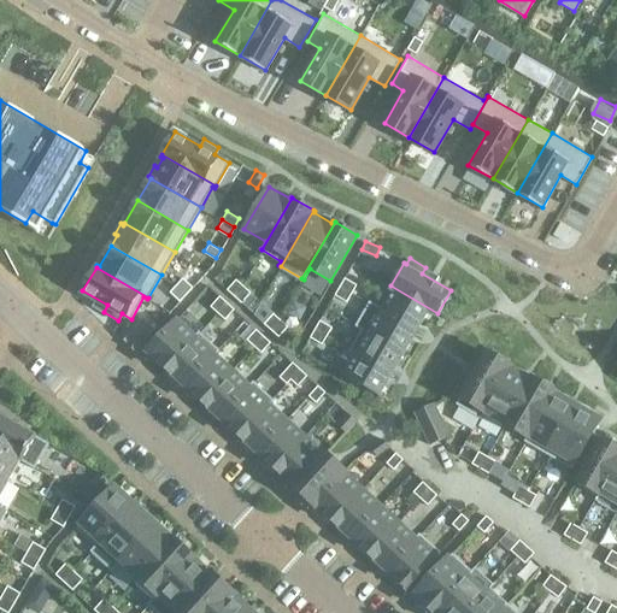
[(182,276),(176,283),(187,293),(193,286),(182,276)]
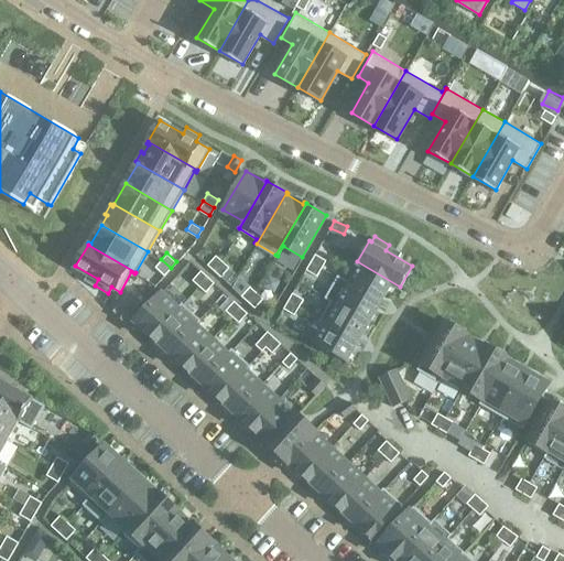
[(326,259),(315,252),(311,260),(322,267),(326,259)]
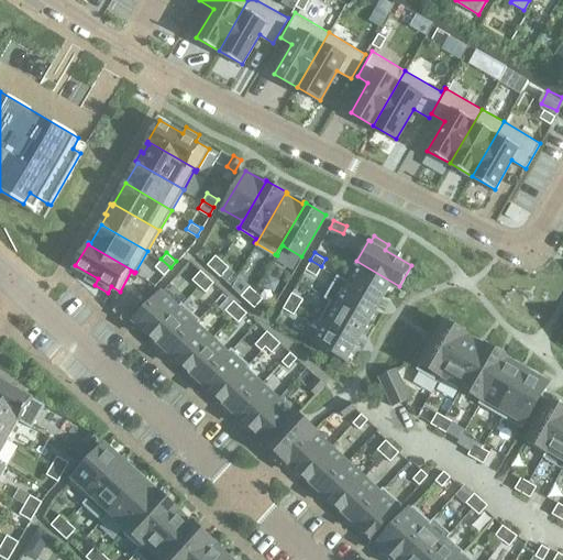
[(222,260),(216,253),(207,263),(213,268),(222,260)]
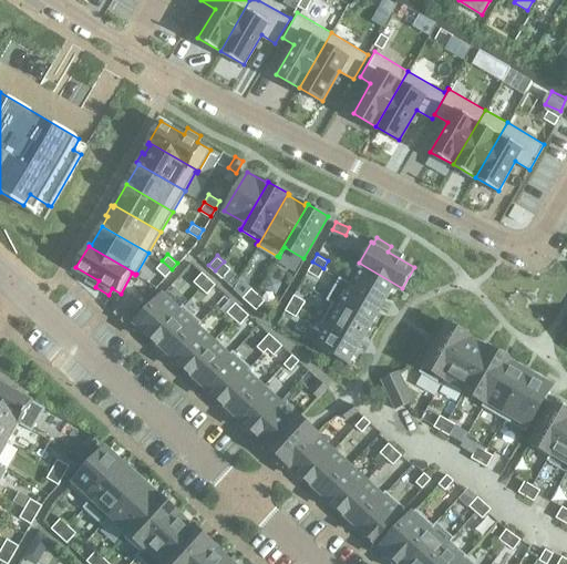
[(162,260),(156,267),(165,276),(172,269),(162,260)]
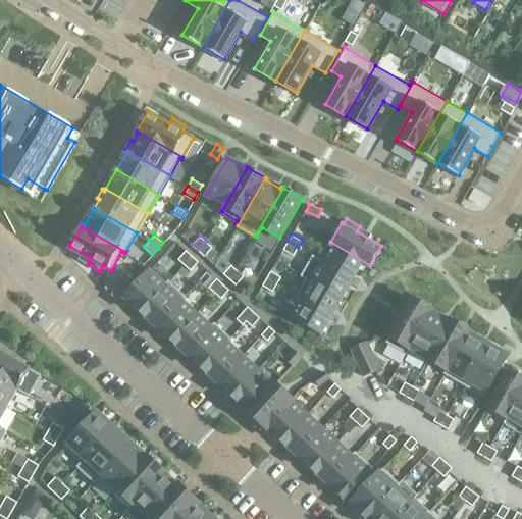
[(212,246),(206,241),(198,249),(204,255),(212,246)]
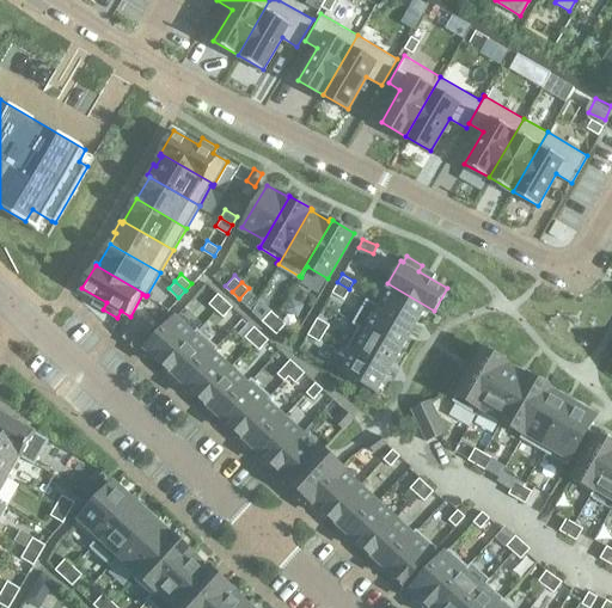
[(343,298),(349,289),(337,282),(332,290),(343,298)]
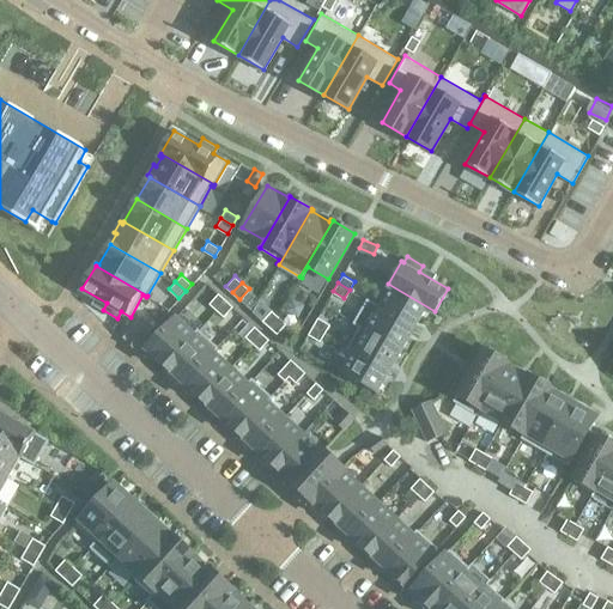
[(434,312),(435,311),(388,284),(387,286),(389,287),(378,304),(366,297),(365,299),(414,327),(425,308),(434,312)]
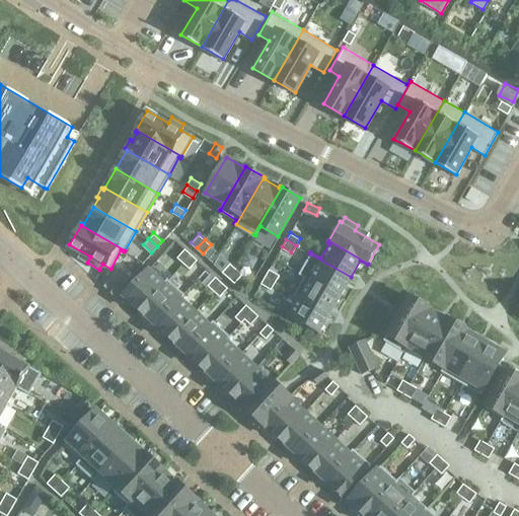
[(184,247),(177,256),(182,262),(191,253),(184,247)]
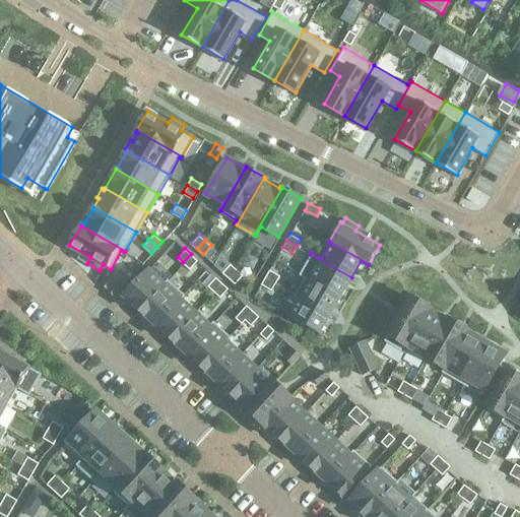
[(190,268),(197,259),(191,254),(183,262),(190,268)]
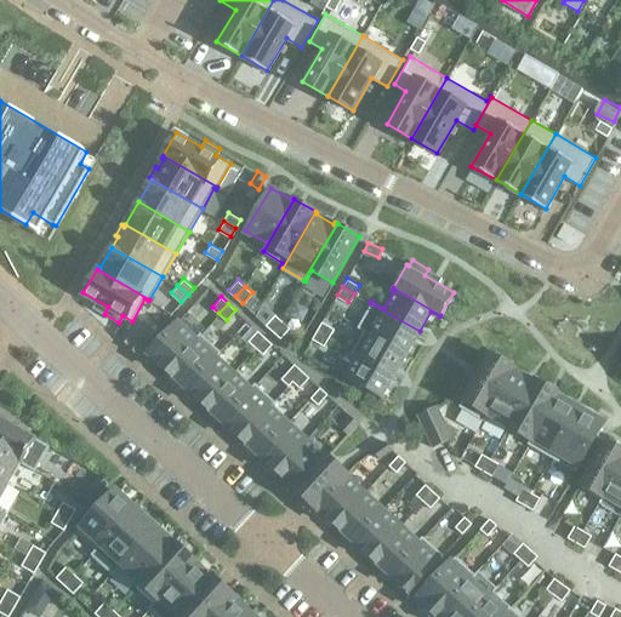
[(408,353),(420,331),(370,303),(358,324),(408,353)]
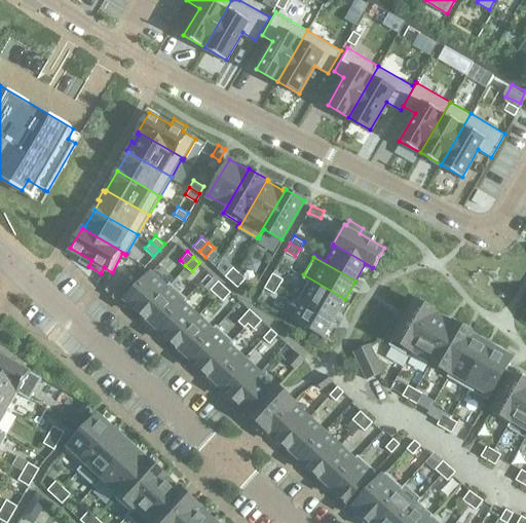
[(233,266),(225,274),(231,281),(239,271),(233,266)]
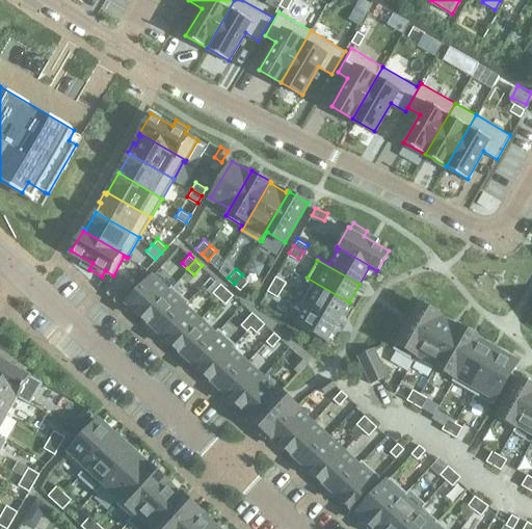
[(171,284),(167,289),(152,274),(128,301),(139,312),(139,313),(143,316),(173,285),(171,284)]
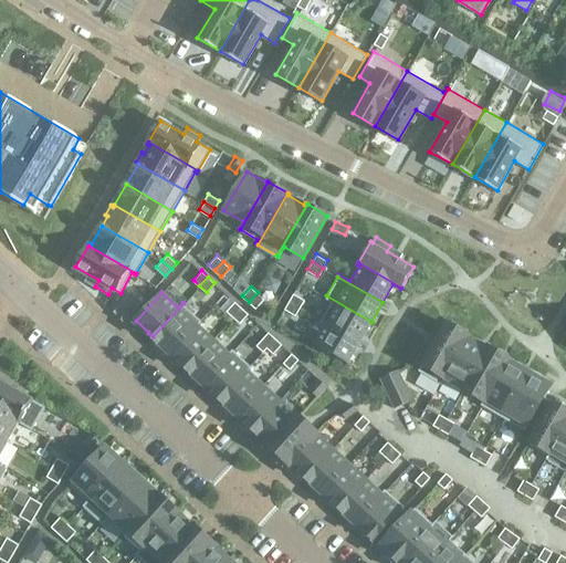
[(255,308),(264,299),(258,292),(249,302),(255,308)]
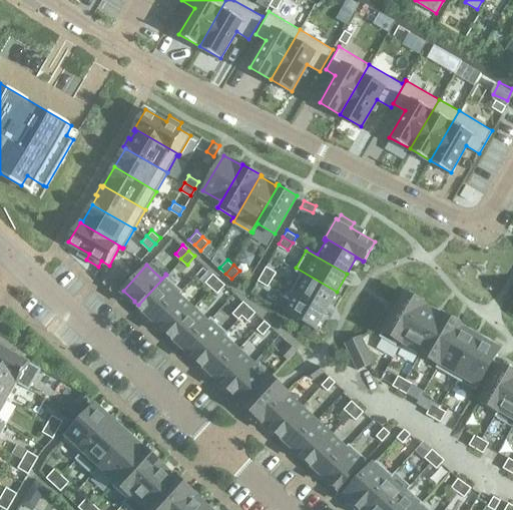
[(276,271),(266,265),(262,272),(272,278),(276,271)]
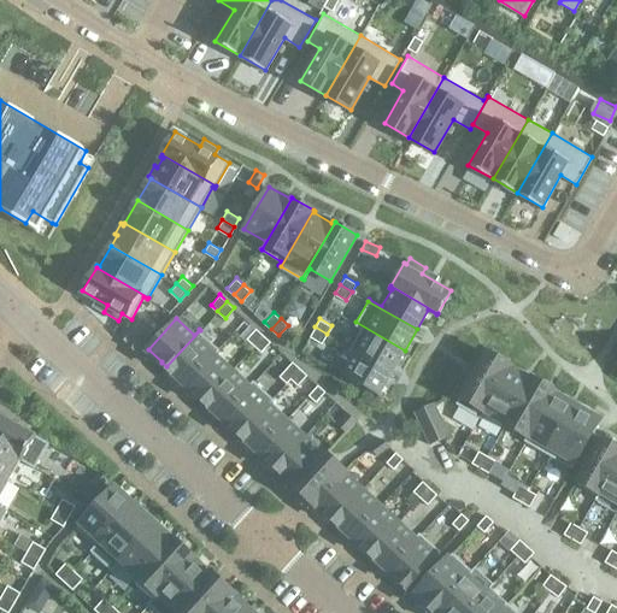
[(350,347),(392,372),(405,351),(356,322),(356,323),(362,326),(350,347)]
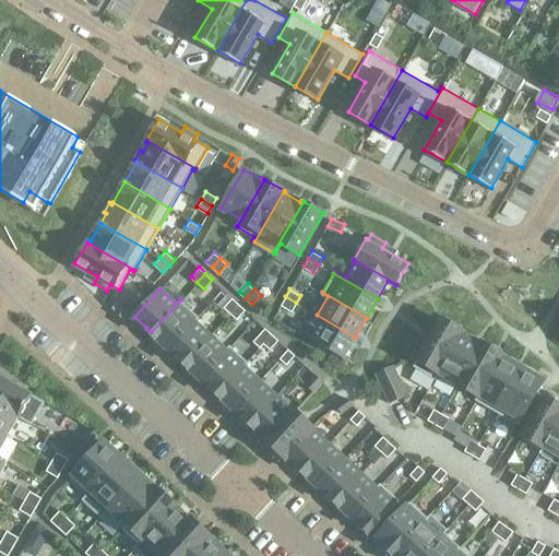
[(285,296),(281,305),(292,311),(296,303),(285,296)]
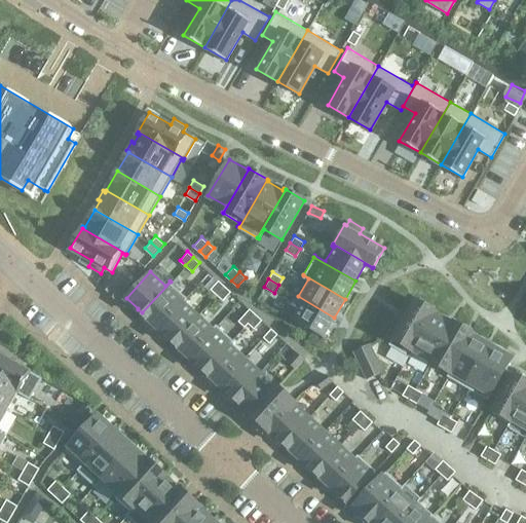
[(219,279),(211,288),(217,294),(224,285),(219,279)]
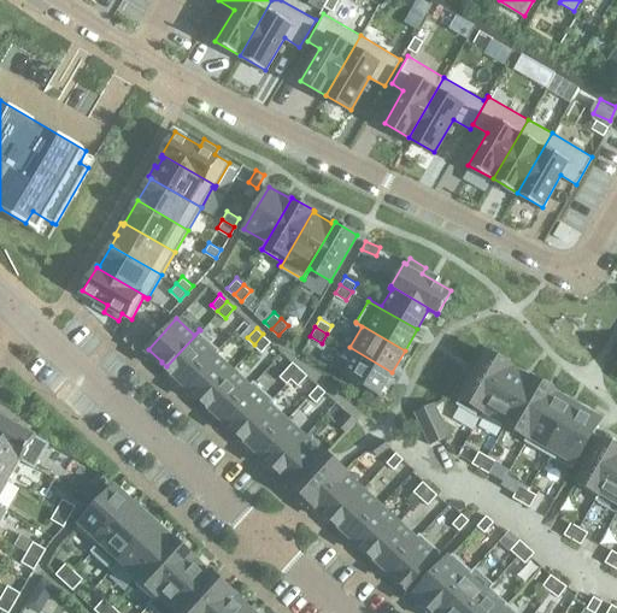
[(172,372),(184,383),(218,347),(200,330),(166,366),(172,372)]
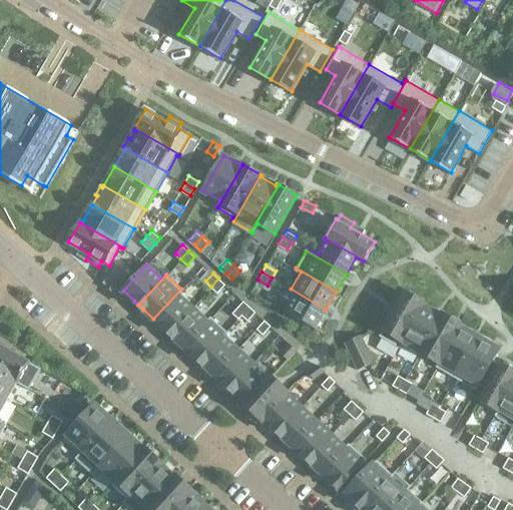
[(114,276),(105,286),(111,291),(120,282),(114,276)]
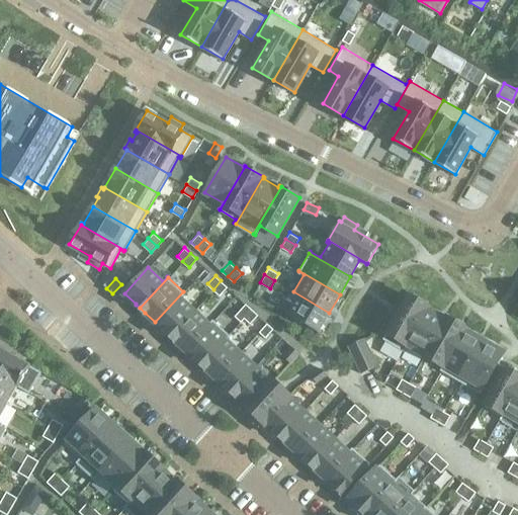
[(220,294),(227,286),(221,280),(213,289),(220,294)]
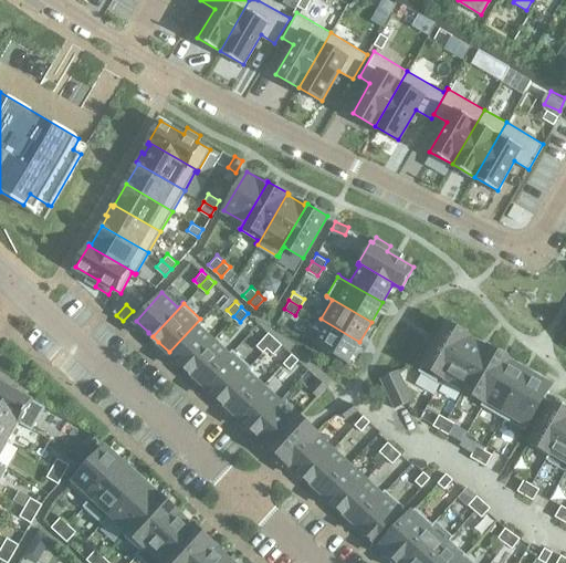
[(197,325),(201,320),(200,319),(169,352),(181,363),(186,367),(212,339),(197,325)]
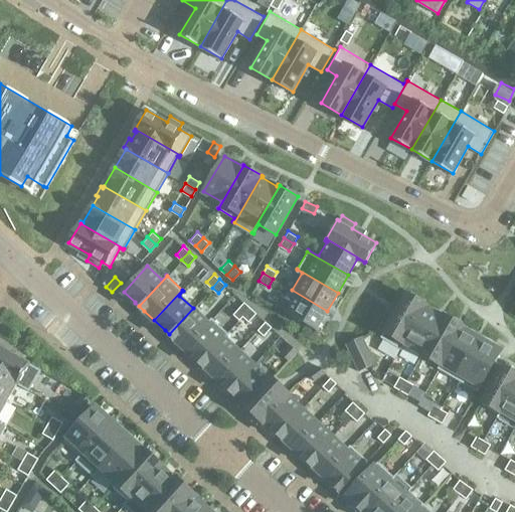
[(327,311),(292,290),(291,292),(297,295),(287,312),(317,329),(327,311)]
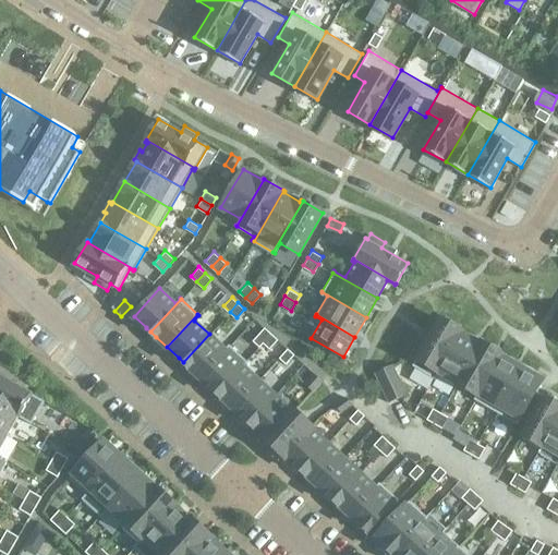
[(412,364),(434,376),(461,329),(439,316),(424,344),(419,340),(411,353),(416,357),(412,364)]
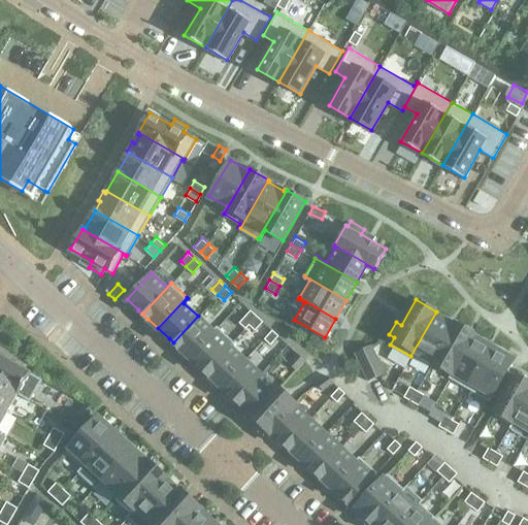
[(239,321),(245,327),(249,323),(257,315),(251,308),(239,321)]
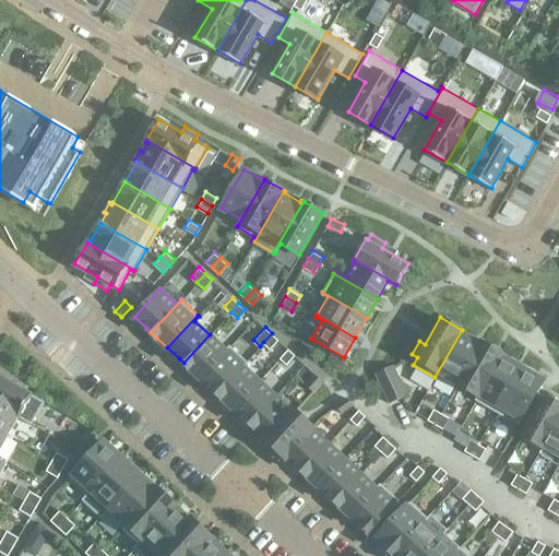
[(456,382),(458,383),(483,342),(480,341),(479,342),(462,332),(463,331),(462,330),(435,377),(436,378),(440,371),(458,381),(456,382)]
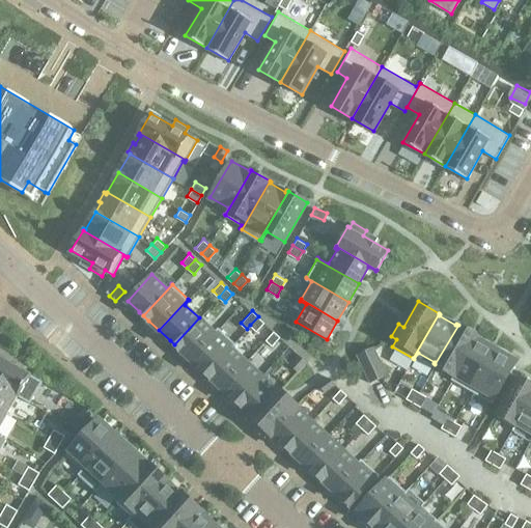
[(256,331),(264,322),(258,316),(250,325),(256,331)]
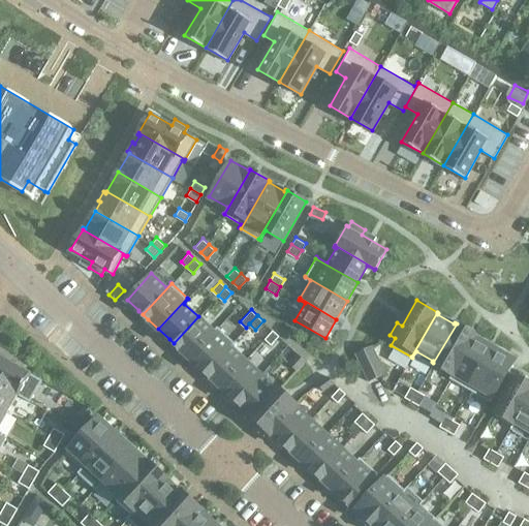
[(217,326),(213,330),(198,316),(174,343),(179,347),(189,358),(218,326),(217,326)]
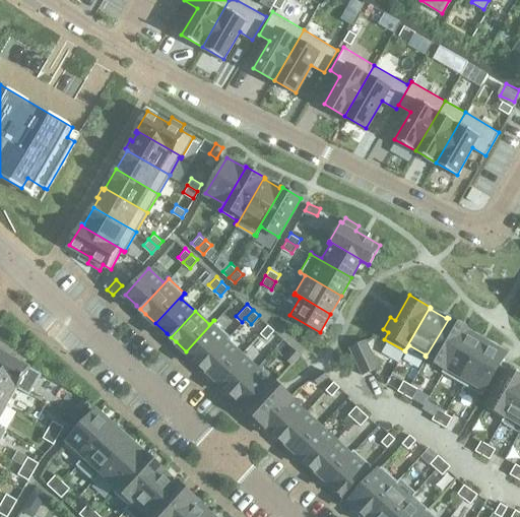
[(442,371),(443,371),(467,328),(449,318),(426,357),(444,367),(442,371)]
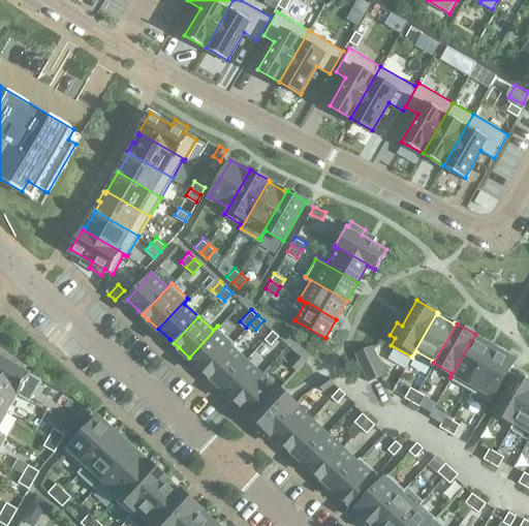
[(200,368),(205,372),(234,340),(218,326),(189,358),(200,367),(200,368)]
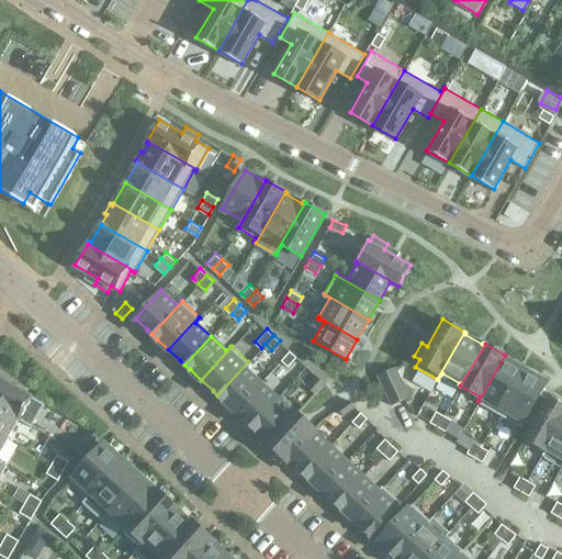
[(281,359),(288,365),(296,356),(290,350),(281,359)]
